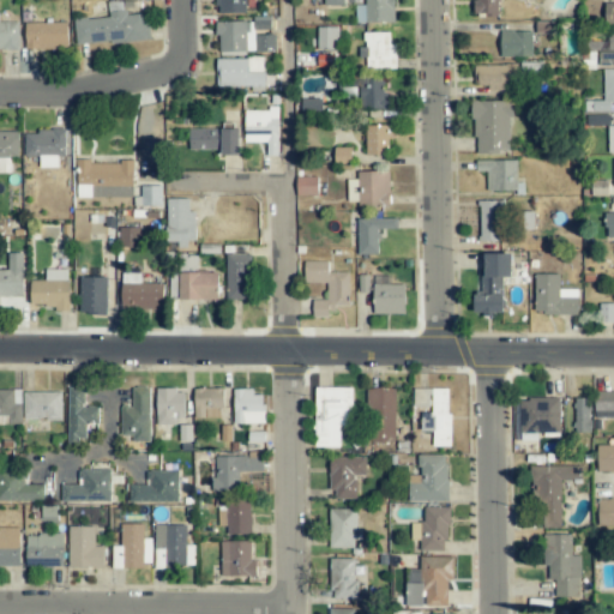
[(245,14),(245,0),(215,0),(215,13),(245,14)]
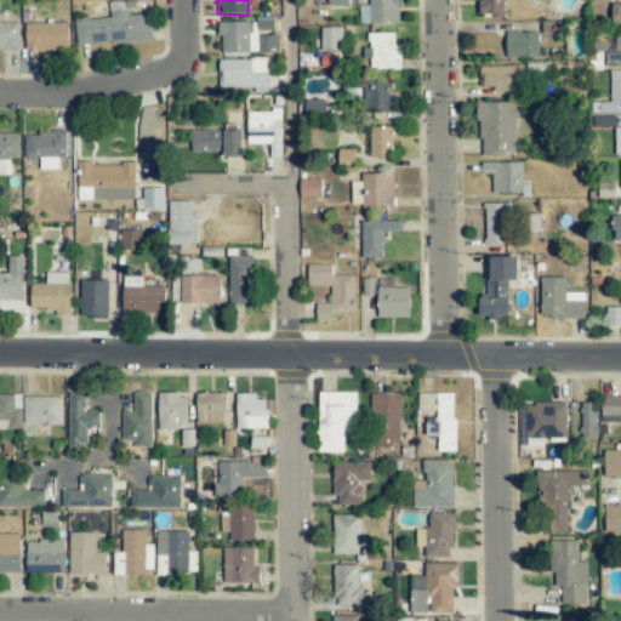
[(359,23),(399,23),(398,0),(368,0),(369,5),(359,6),(359,23)]
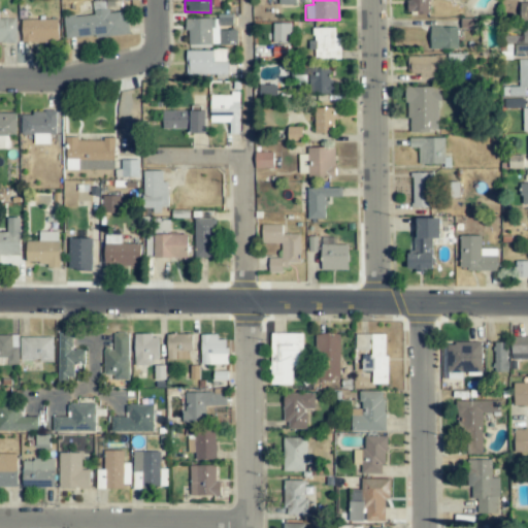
[(407,0),(408,13),(430,13),(429,0),(407,0)]
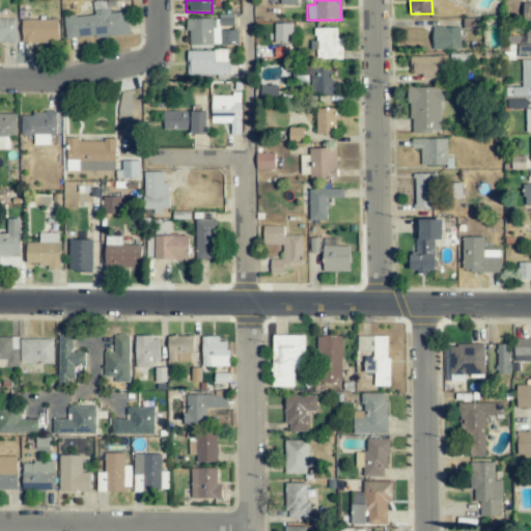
[(130,34),(128,11),(109,12),(109,8),(94,9),(94,15),(63,17),(65,38),(130,34)]
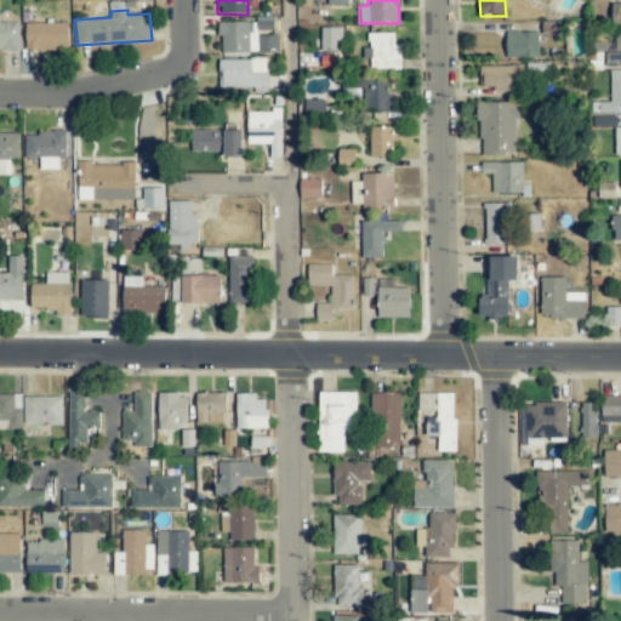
[(0,50),(18,51),(18,23),(0,22),(0,50)]
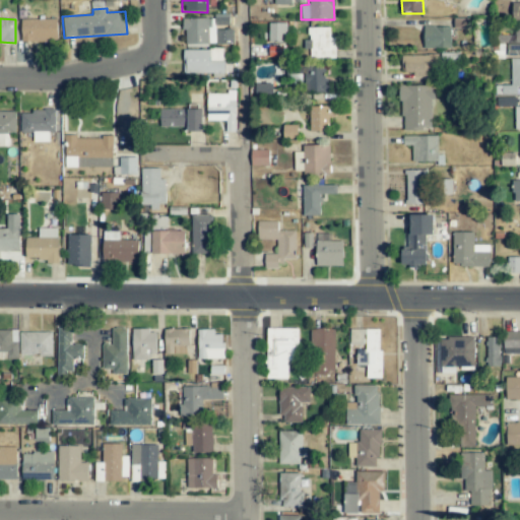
[(20,19),(21,42),(57,42),(57,18),(20,19)]
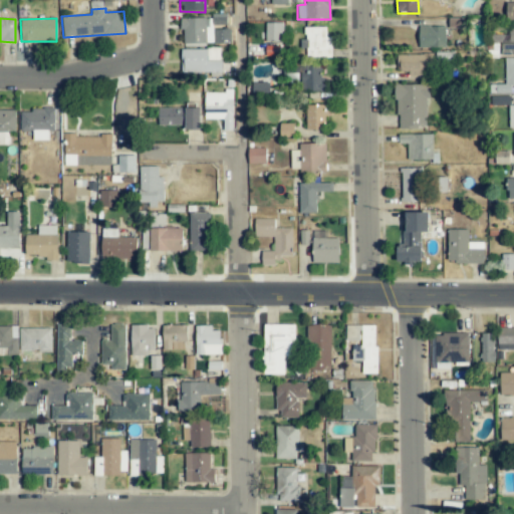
[(230,22),(182,23),(182,43),(231,43),(230,22)]
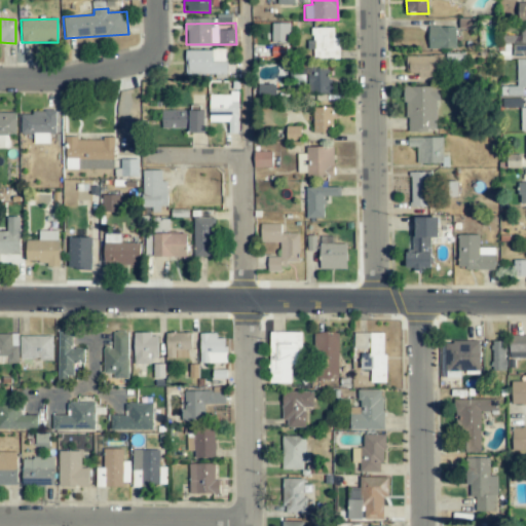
[(272,41),(290,41),(289,23),(271,24),(272,41)]
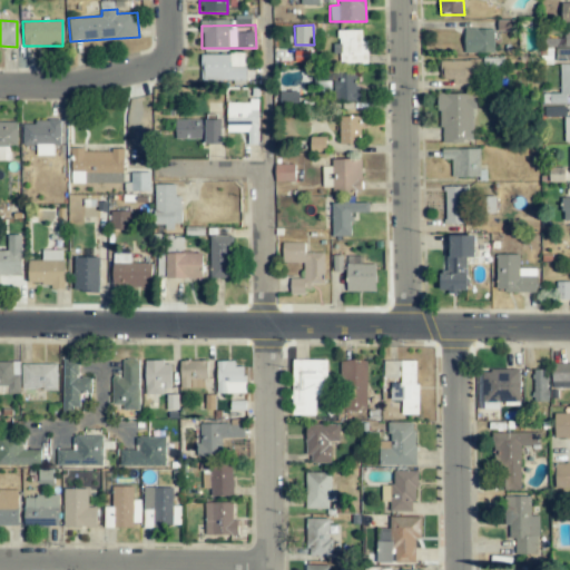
[(569,28),(564,29),(564,38),(547,38),(547,46),(554,46),(554,61),(569,60),(569,28)]
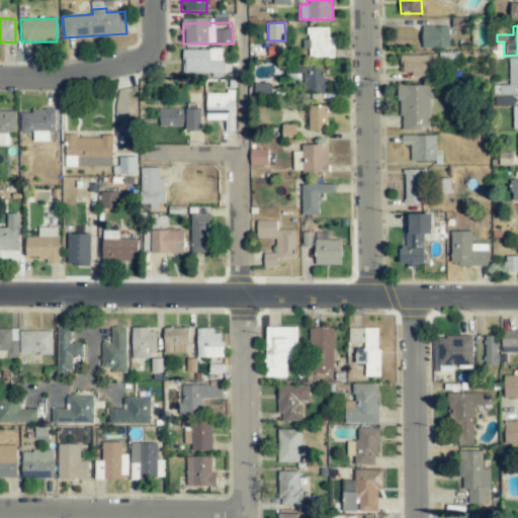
[(422,48),(448,49),(449,27),(423,26),(422,48)]
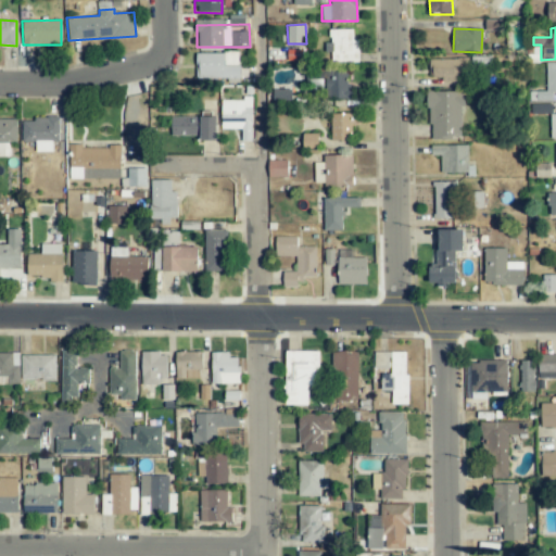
[(353,29),(329,29),(329,42),(325,42),(326,62),(358,62),(358,40),(353,40),(353,29)]
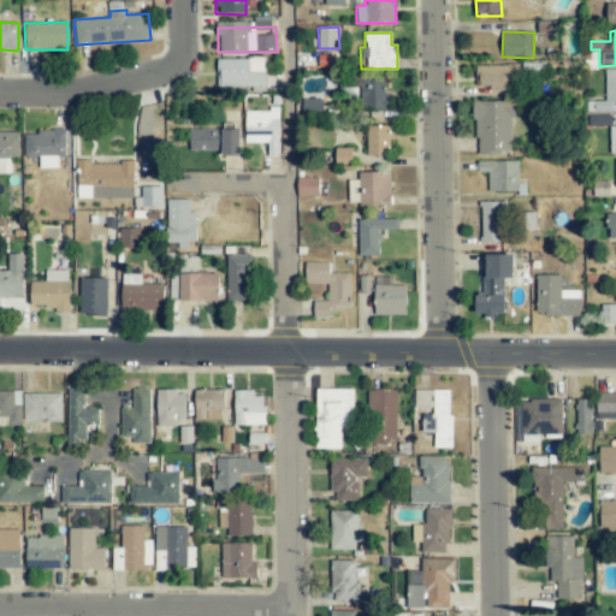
[(217,89),(265,88),(265,58),(217,59),(217,89)]
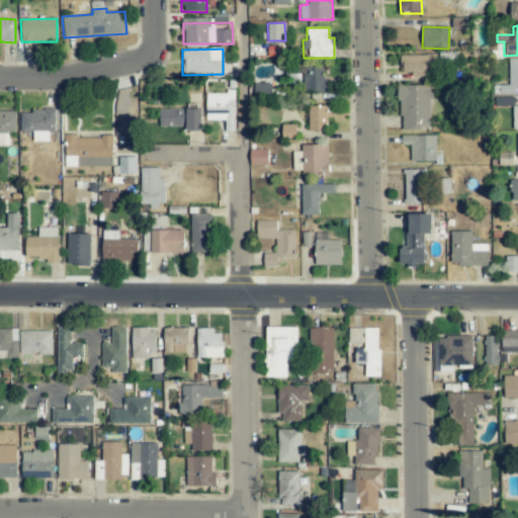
[(401,55),(401,72),(411,72),(411,75),(436,74),(436,55),(401,55)]
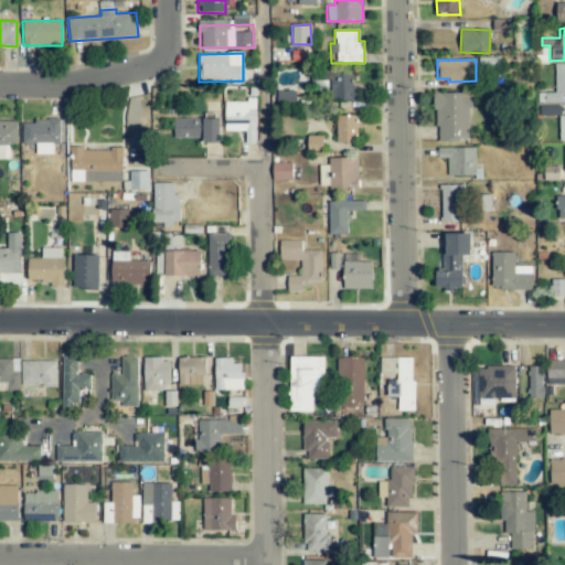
[(564,71),(564,64),(554,64),(555,93),(540,93),(540,103),(561,102),(561,95),(564,94),(564,71)]
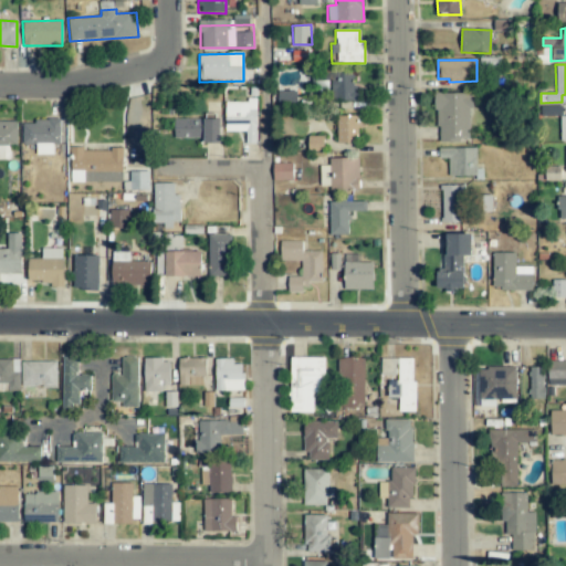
[(331,101),(355,102),(356,72),(331,72),(331,101)]
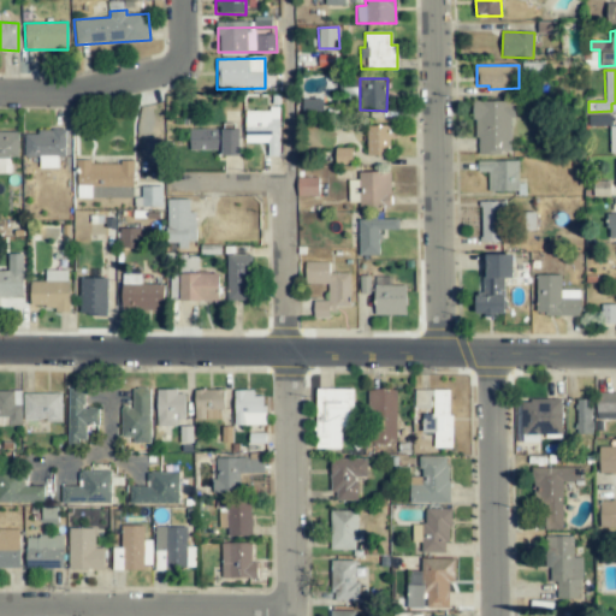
[(321,99),(302,100),(302,114),(323,113),(321,99)]
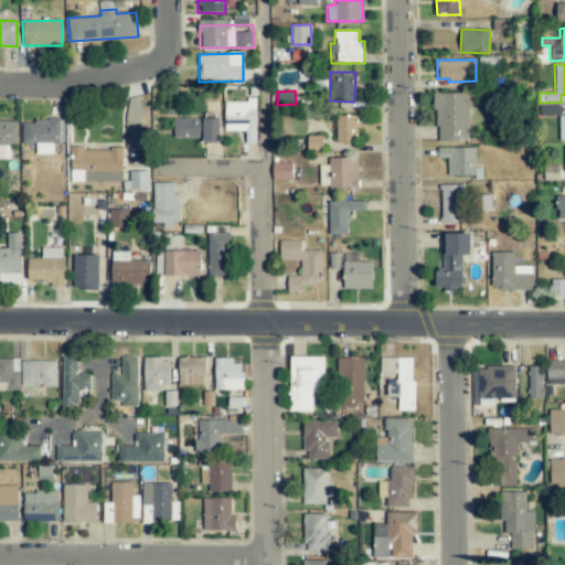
[(436,141),(468,141),(468,107),(471,107),(471,93),(435,93),(436,141)]
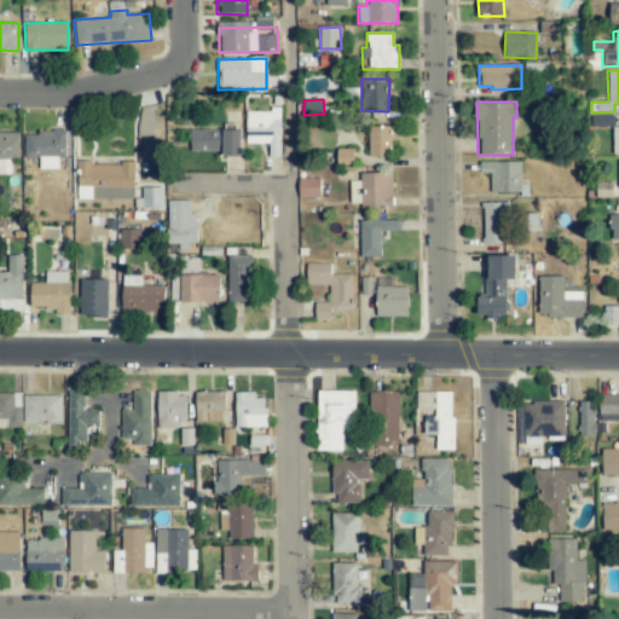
[(279,110),(246,110),(246,144),(268,144),(268,157),(279,157),(279,110)]
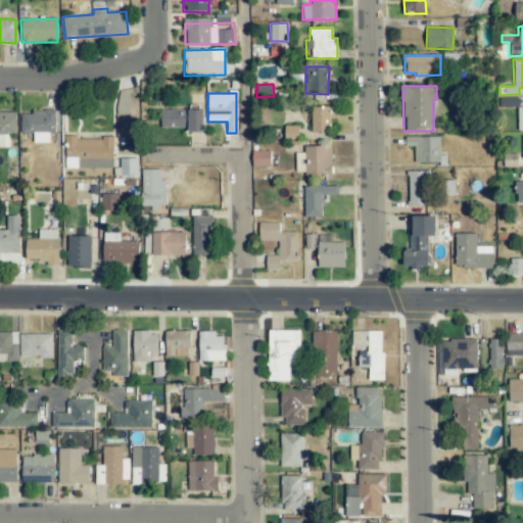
[(312,132),(331,132),(331,106),(311,107),(312,132)]
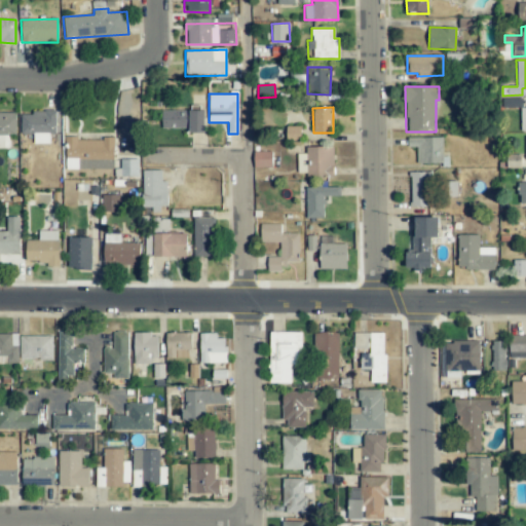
[(203,110),(161,111),(161,128),(189,128),(189,134),(204,134),(203,110)]
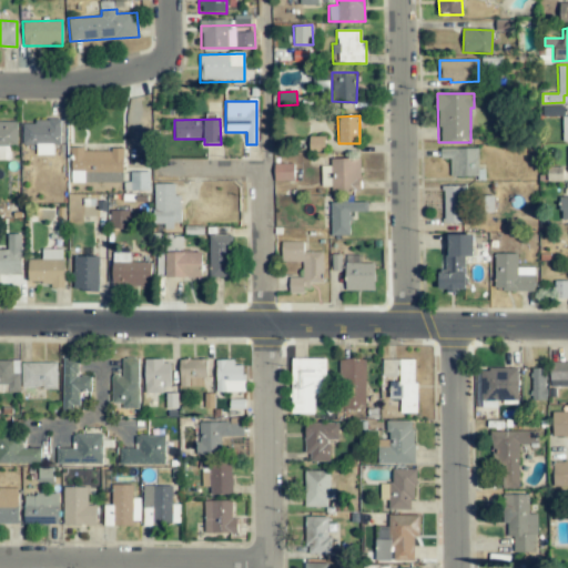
[(60,120),(33,120),(33,124),(22,123),(22,145),(37,145),(36,155),(53,155),(53,145),(60,145),(60,120)]
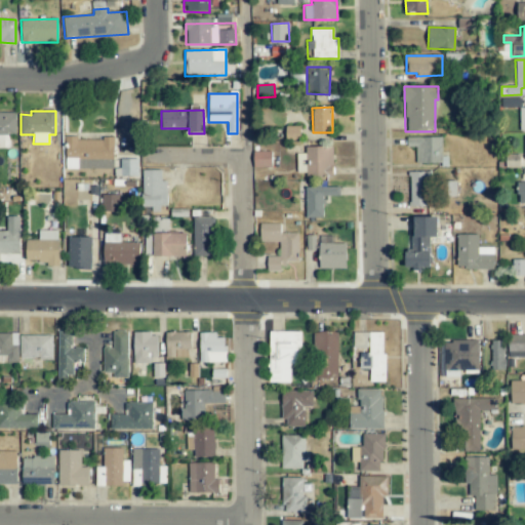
[(15,134),(14,113),(0,112),(0,147),(9,147),(9,134),(15,134)]
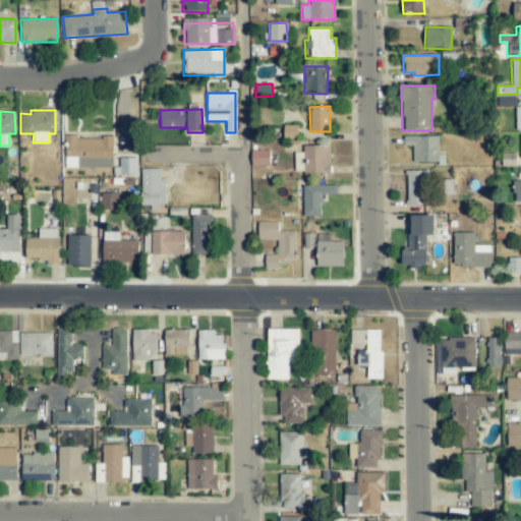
[(298,125),(283,125),(283,138),(297,138),(298,125)]
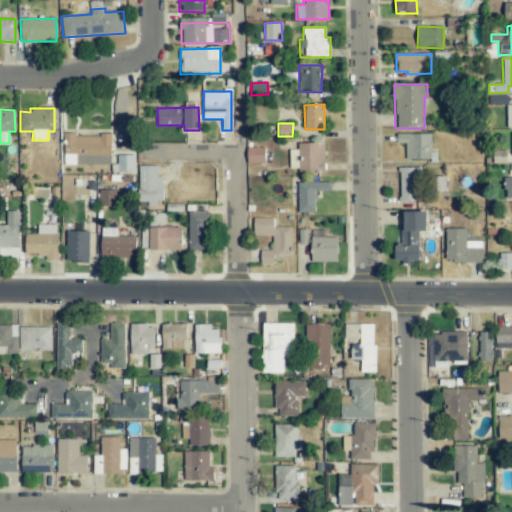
[(430,133),(396,134),(397,143),(405,143),(406,160),(431,159),(430,133)]
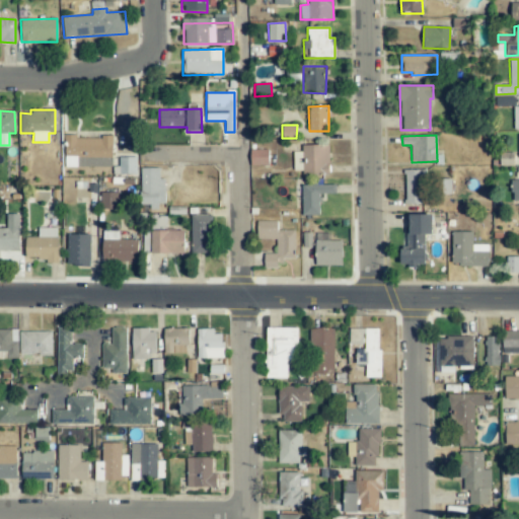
[(64,166),(112,167),(113,137),(65,136),(64,166)]
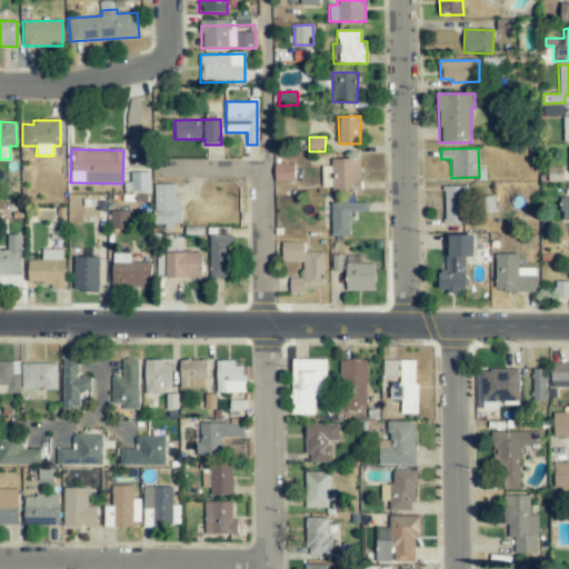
[(331,159),(331,191),(360,190),(360,159),(331,159)]
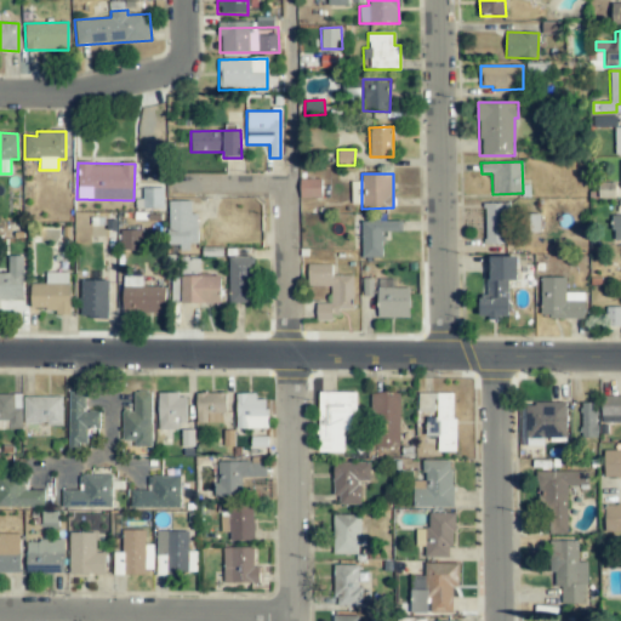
[(300,178),(300,198),(320,197),(320,178),(300,178)]
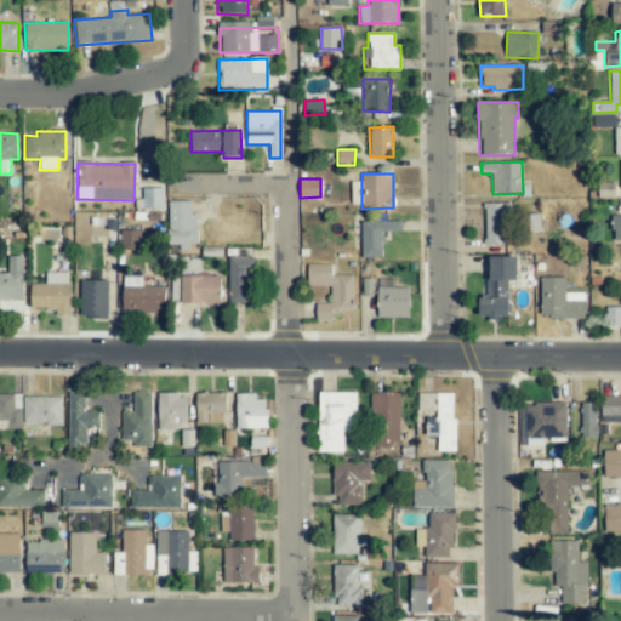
[(164,188),(141,188),(141,208),(163,208),(164,188)]
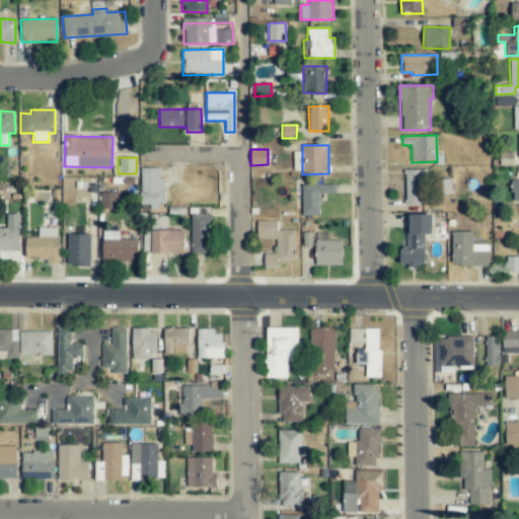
[(165,204),(164,178),(159,178),(159,167),(140,168),(141,205),(150,205),(150,209),(158,209),(158,204),(165,204)]
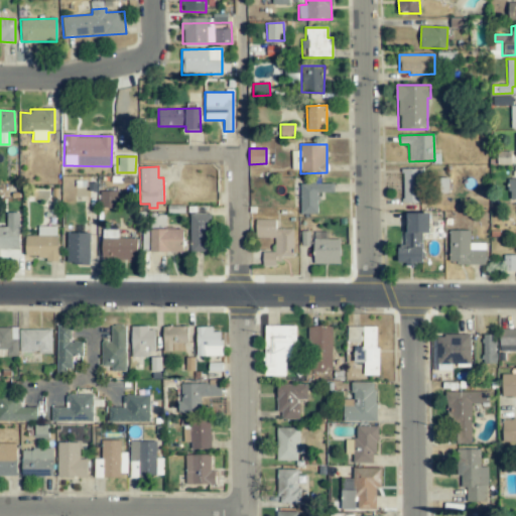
[(423,203),(422,168),(402,169),(403,204),(423,203)]
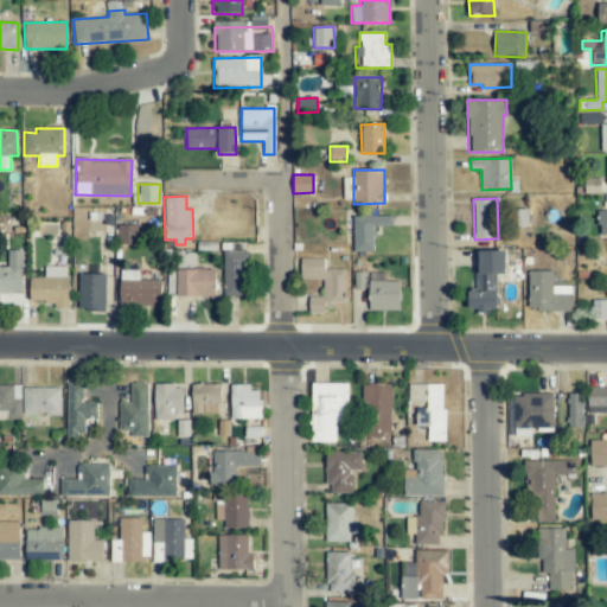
[(393,216),(353,216),(353,251),(374,251),(374,227),(393,227),(393,216)]
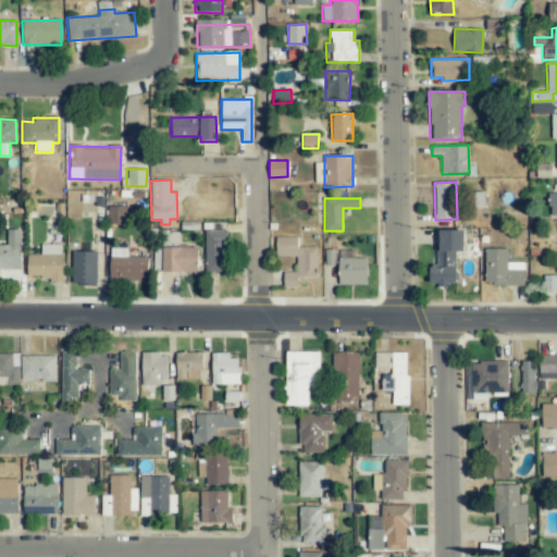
[(126,207),(108,207),(108,224),(126,225),(126,207)]
